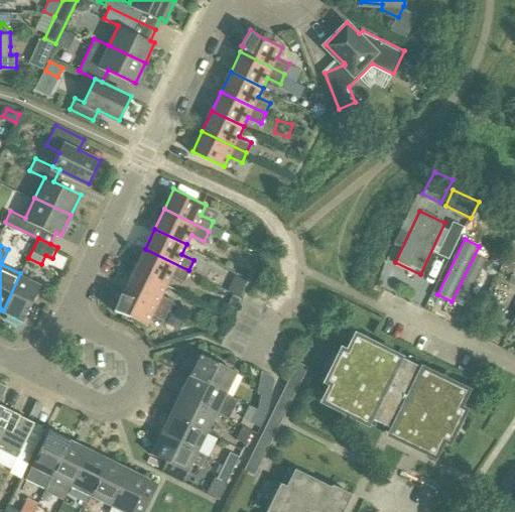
[(145,249),(135,268),(167,284),(171,274),(184,280),(188,270),(145,249)]
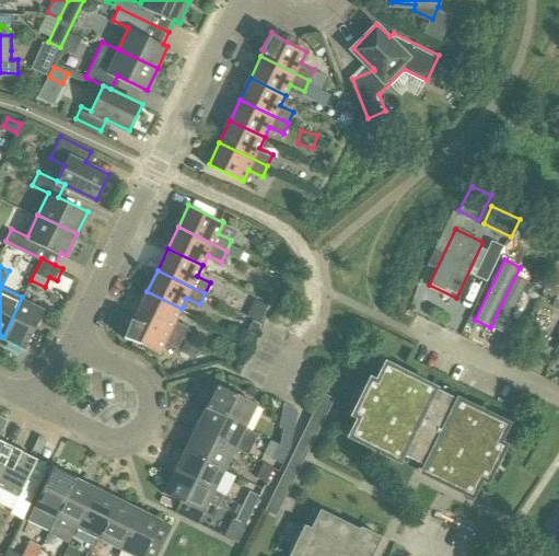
[(136,313),(184,336),(189,325),(176,319),(182,309),(147,291),(136,313)]
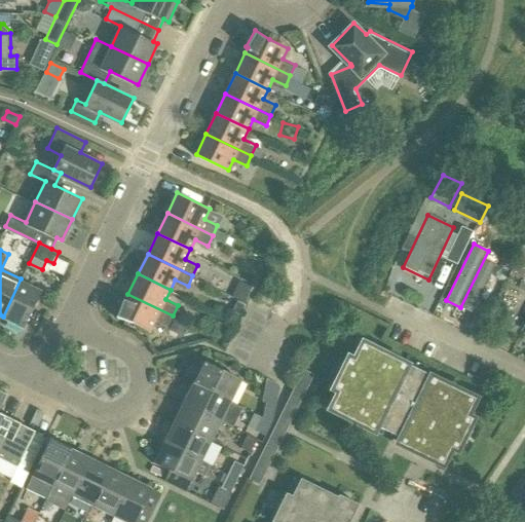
[(21,278),(3,317),(24,326),(41,289),(21,278)]
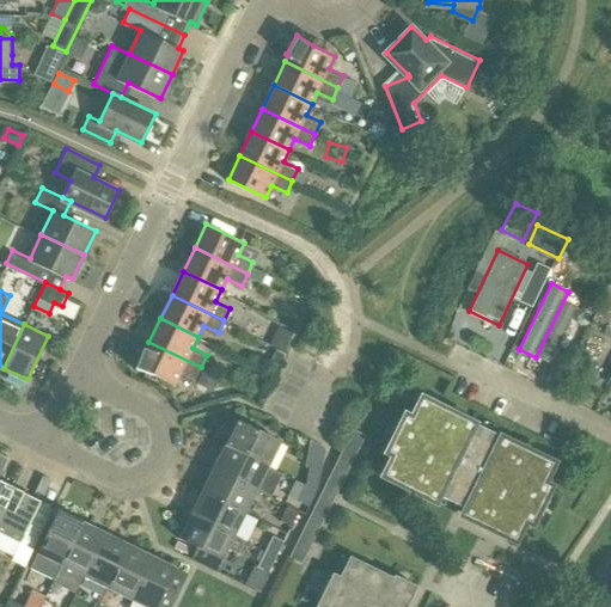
[(201,367),(148,342),(146,348),(144,347),(136,367),(154,373),(176,384),(182,372),(196,379),(201,367)]
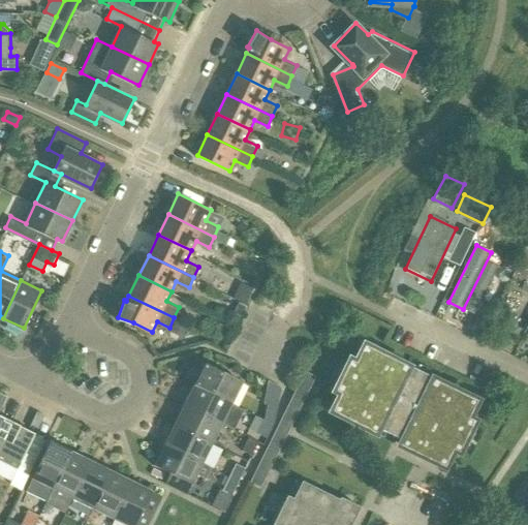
[(337,411),(377,431),(391,403),(415,415),(402,442),(441,462),(451,444),(456,448),(470,419),(465,415),(473,398),(436,379),(437,377),(408,363),(407,365),(369,346),(361,364),(354,362),(340,391),(346,394),(337,411)]
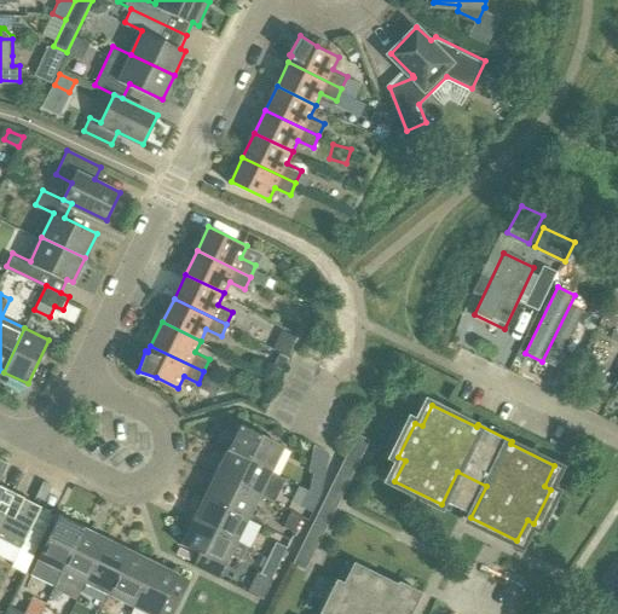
[(229,447),(272,469),(284,445),(241,423),(229,447)]
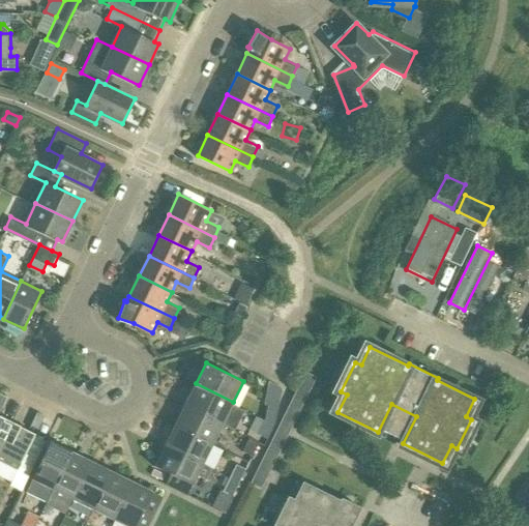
[(295,391),(306,397),(315,381),(318,374),(306,369),(295,391)]
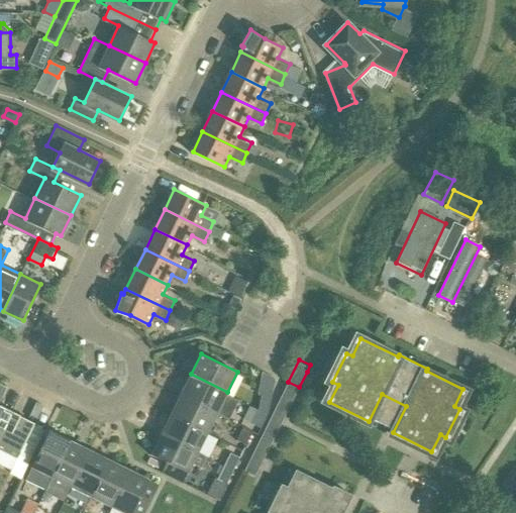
[(254,365),(254,387),(268,387),(268,365),(254,365)]
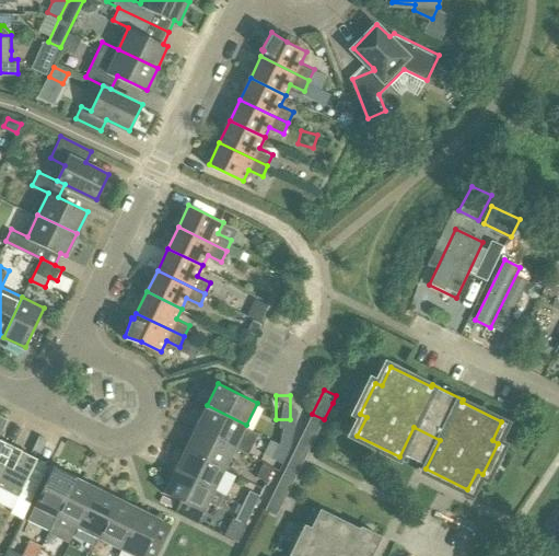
[(196,427),(235,446),(246,425),(207,405),(196,427)]
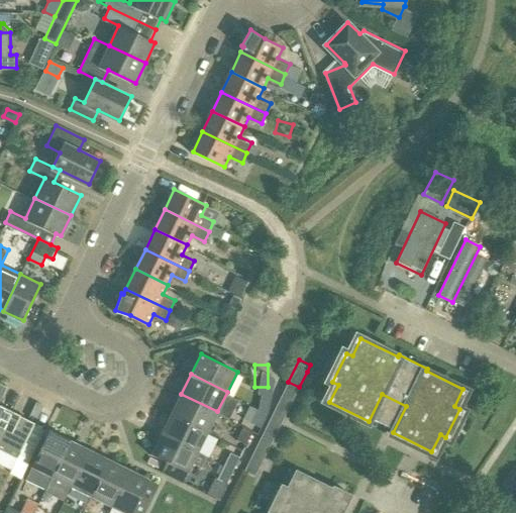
[(277,403),(289,409),(299,387),(288,382),(284,390),(277,403)]
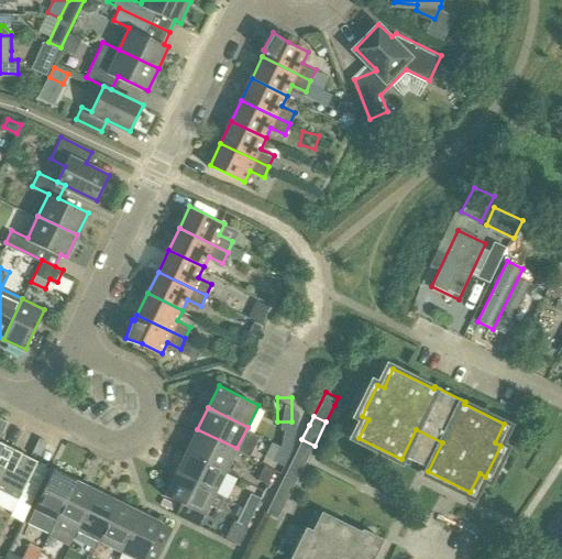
[(282,445),(293,448),(296,430),(285,428),(282,445)]
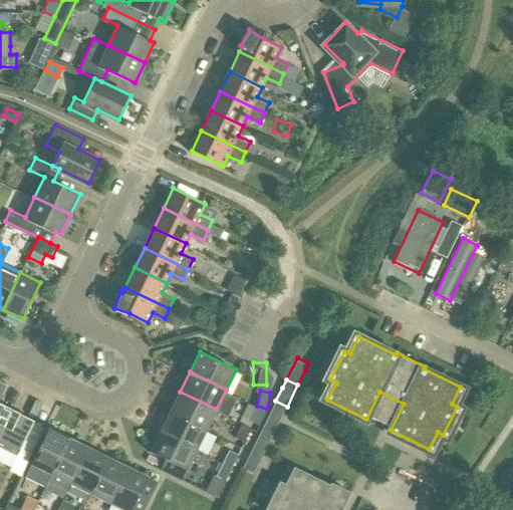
[(171,411),(207,429),(216,409),(180,392),(171,411)]
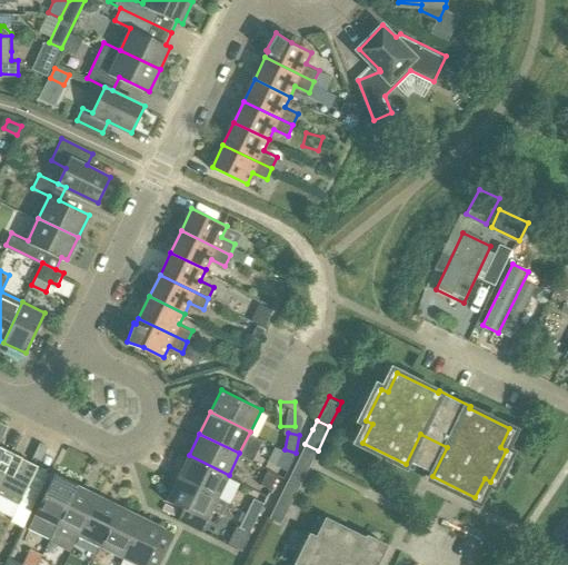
[(32,457),(41,461),(49,445),(41,440),(32,457)]
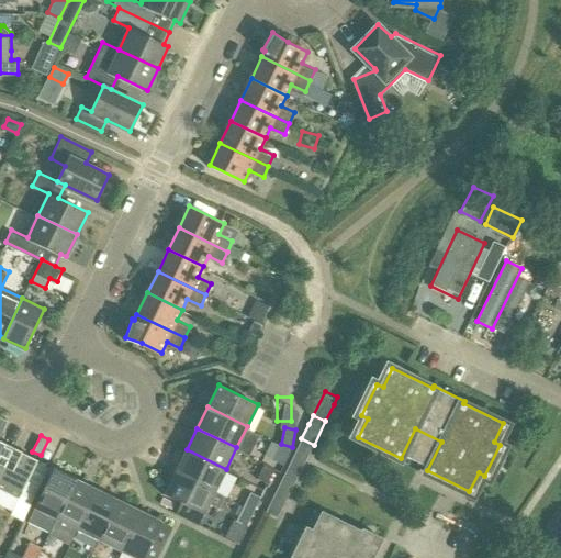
[(290,462),(302,469),(314,445),(301,438),(290,462)]
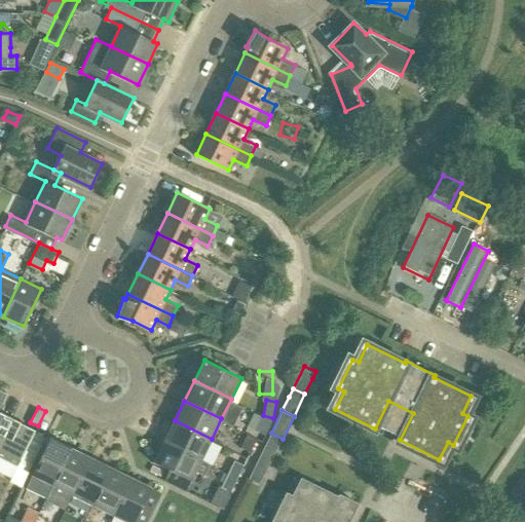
[(0,445),(13,418),(0,411),(0,445)]
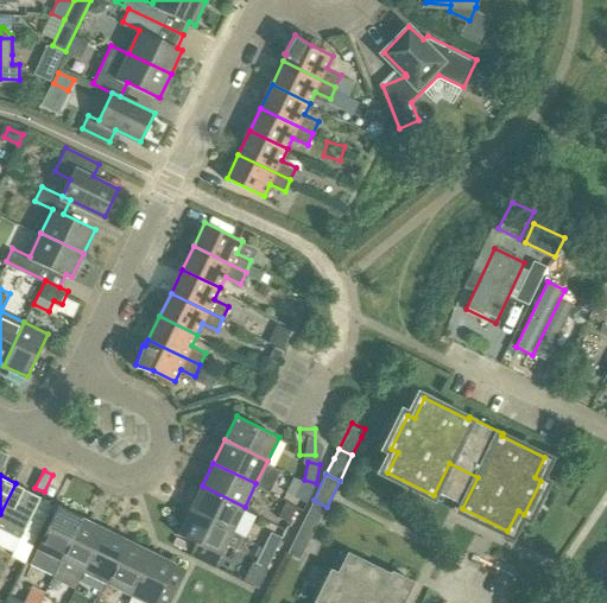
[(316,483),(304,480),(297,495),(308,500),(316,483)]
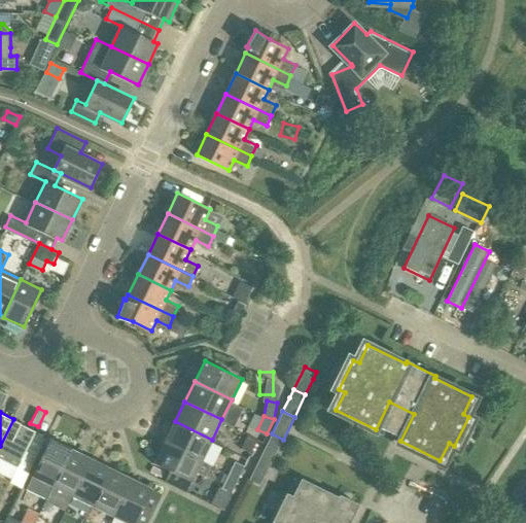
[(13,419),(0,446),(0,454),(19,464),(36,430),(13,419)]
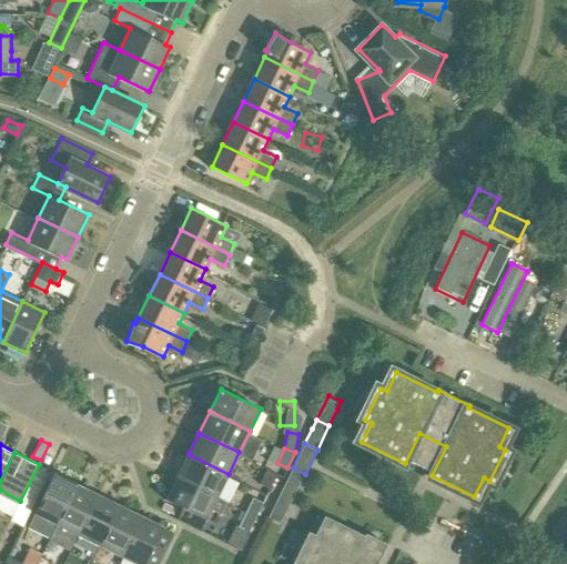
[(189,454),(178,475),(218,495),(229,474),(189,454)]
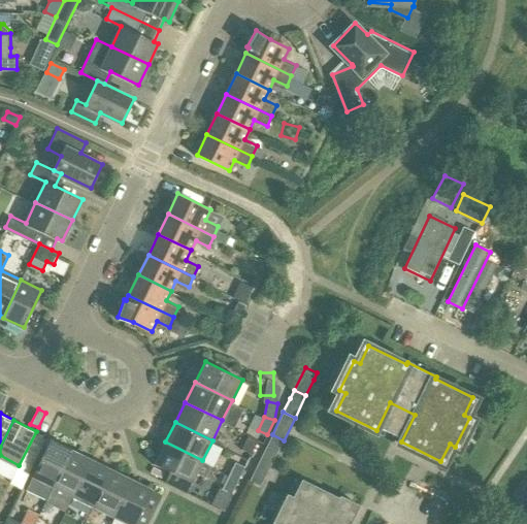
[(242,447),(253,453),(260,439),(249,433),(242,447)]
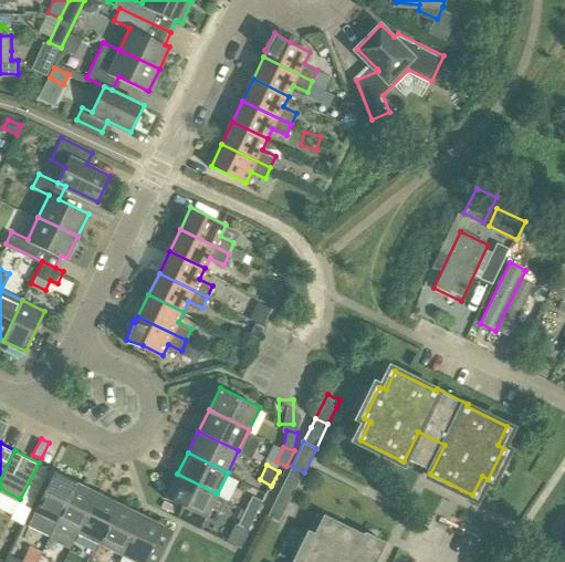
[(280,490),(292,497),(304,472),(292,466),(280,490)]
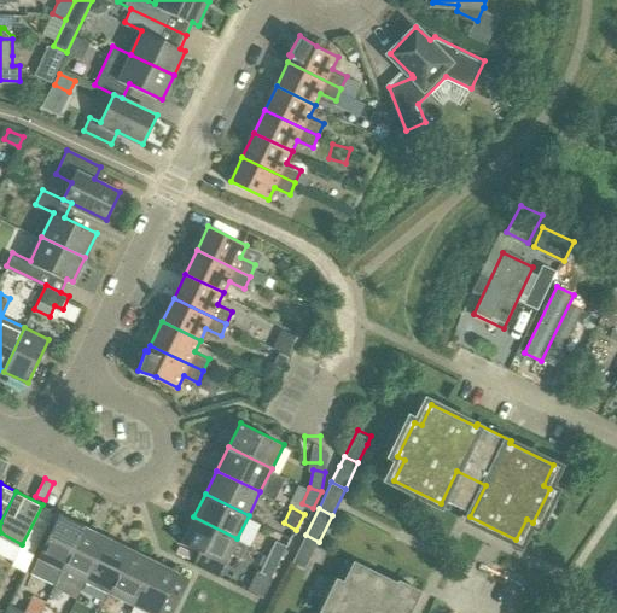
[(56,583),(63,568),(83,525),(59,513),(31,571),(56,583)]
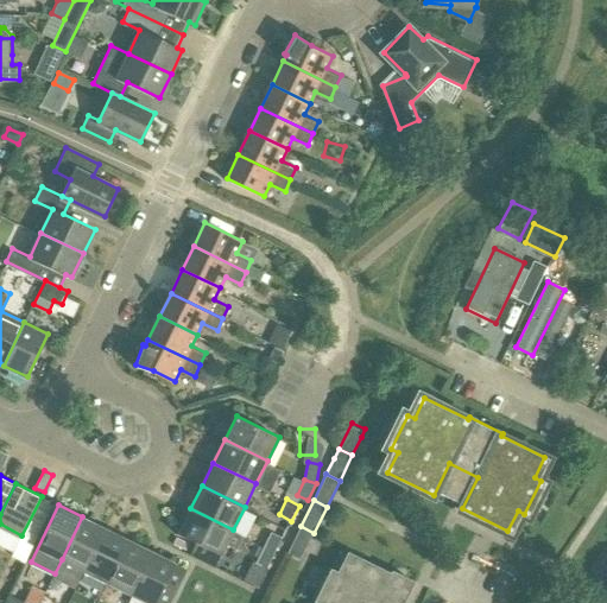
[(233,529),(190,508),(178,532),(221,553),(227,541),(238,546),(242,534),(233,529)]
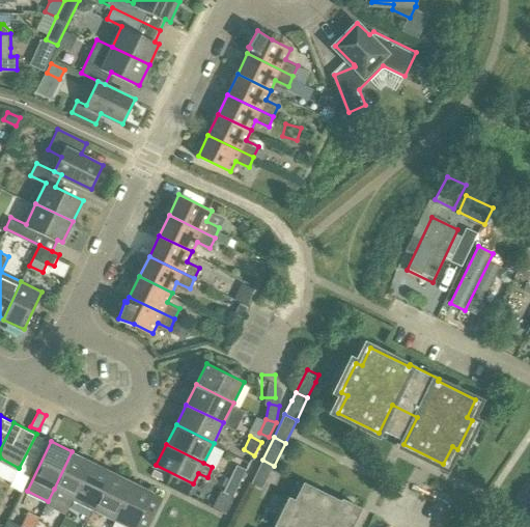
[(54,489),(74,498),(92,462),(72,451),(54,489)]
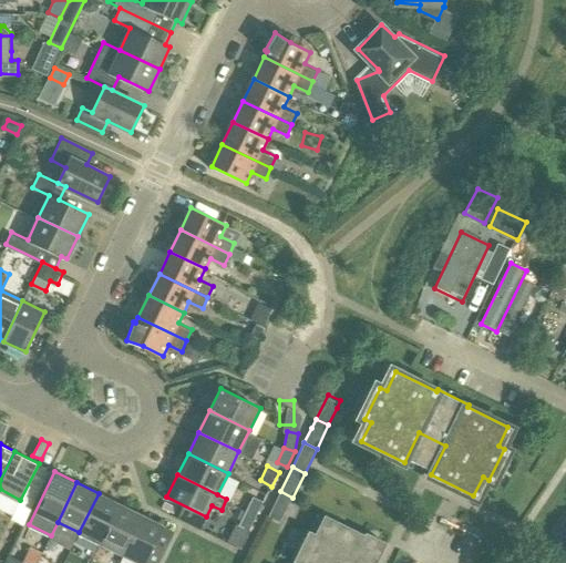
[(281,521),(285,514),(292,498),(280,491),(268,515),(281,521)]
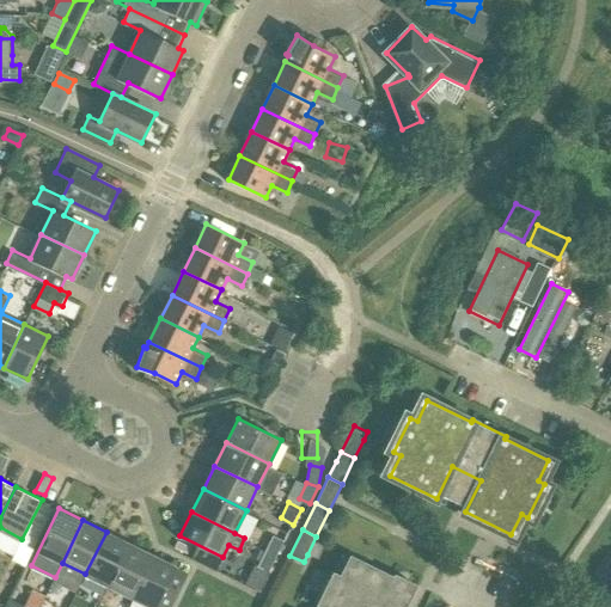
[(107,532),(85,574),(108,586),(129,543),(107,532)]
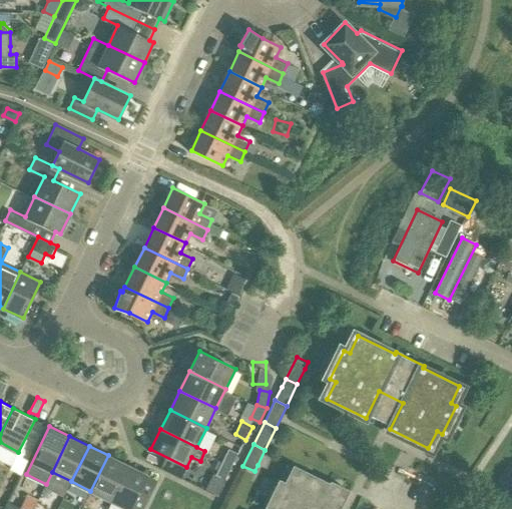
[(228,447),(222,460),(233,465),(239,452),(228,447)]
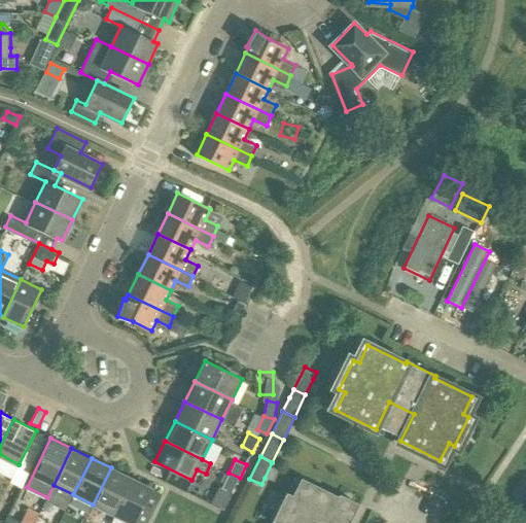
[(131,478),(111,467),(93,504),(113,514),(131,478)]
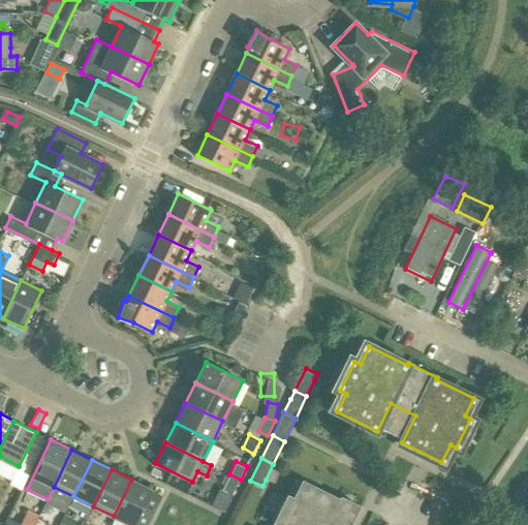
[(241,480),(229,474),(223,488),(234,493),(241,480)]
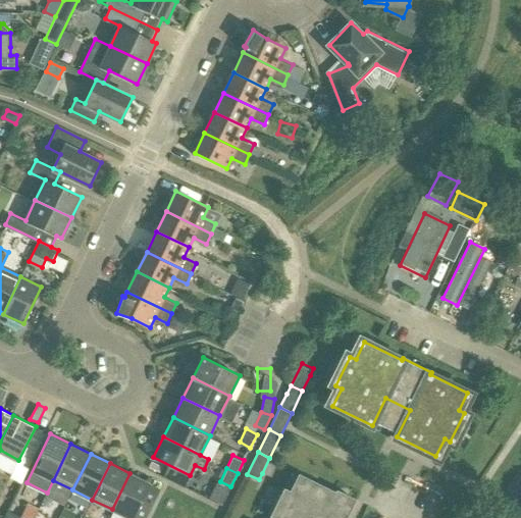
[(129,473),(112,509),(129,517),(133,517),(134,517),(135,517),(145,517),(159,489),(160,487),(159,487),(158,489),(149,484),(150,482),(129,473)]
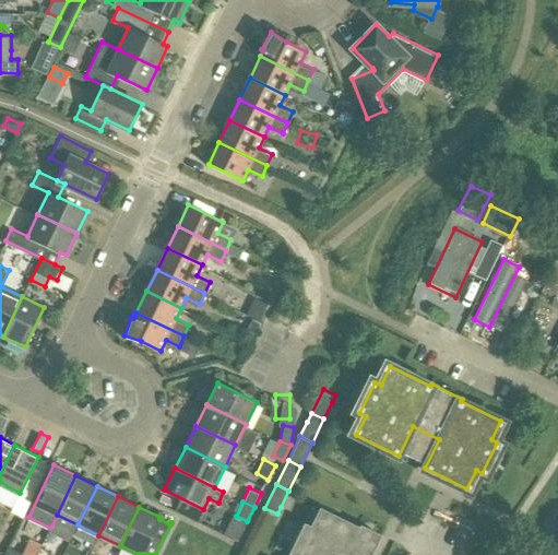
[(371,554),(382,534),(360,523),(359,527),(320,507),(311,526),(305,522),(289,553),(294,554),(371,554)]
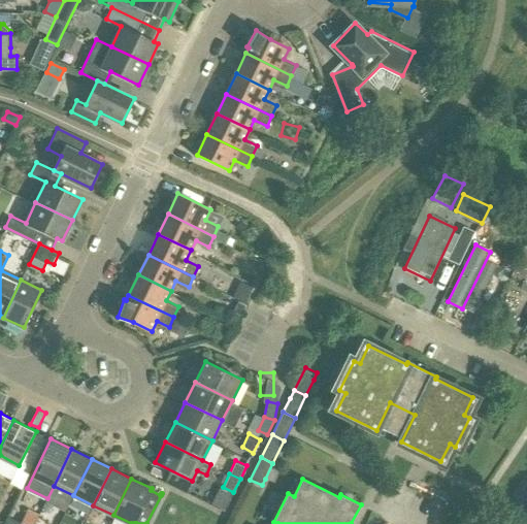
[(5,523),(34,523),(39,514),(31,509),(24,522),(22,521),(22,522),(10,516),(5,523)]
